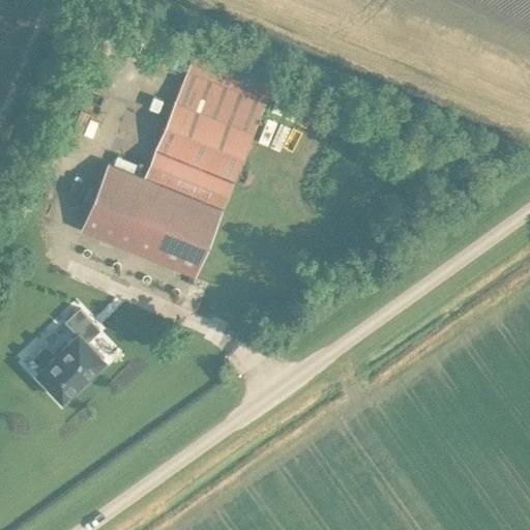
[(198,43),(174,102),(251,134),(274,75),(198,43)]
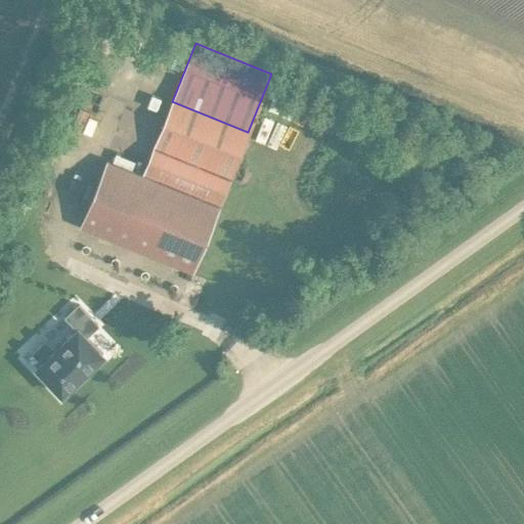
[(83,95),(85,84),(67,80),(63,90),(83,95)]
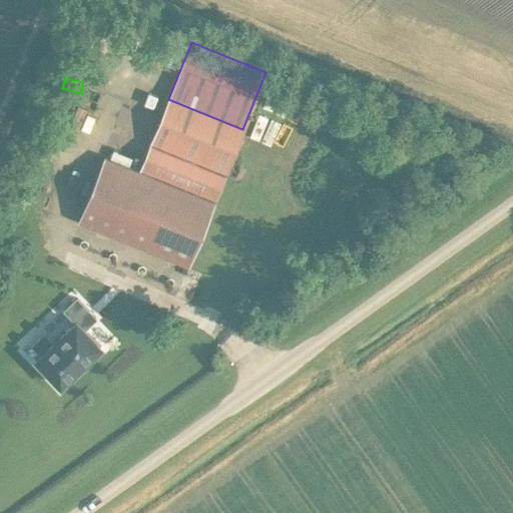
[(149,145),(223,175),(242,129),(168,99),(149,145)]
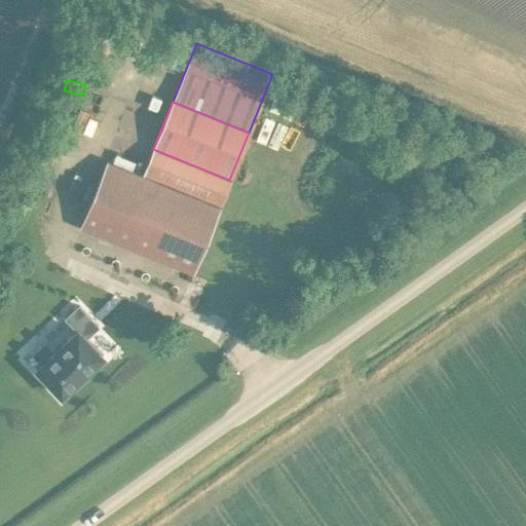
[(142,176),(218,207),(229,180),(153,149),(142,176)]
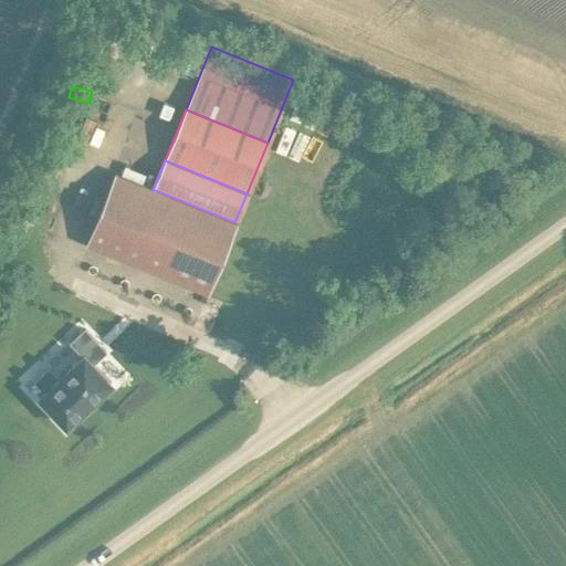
[(234,222),(153,189),(115,173),(86,243),(206,292),(234,222)]
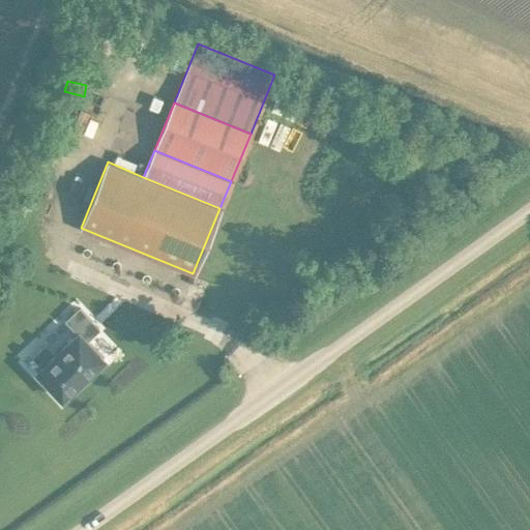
[(36,371),(61,399),(104,358),(86,341),(98,329),(79,307),(65,320),(77,332),(53,354),(45,346),(33,357),(41,365),(36,371)]
